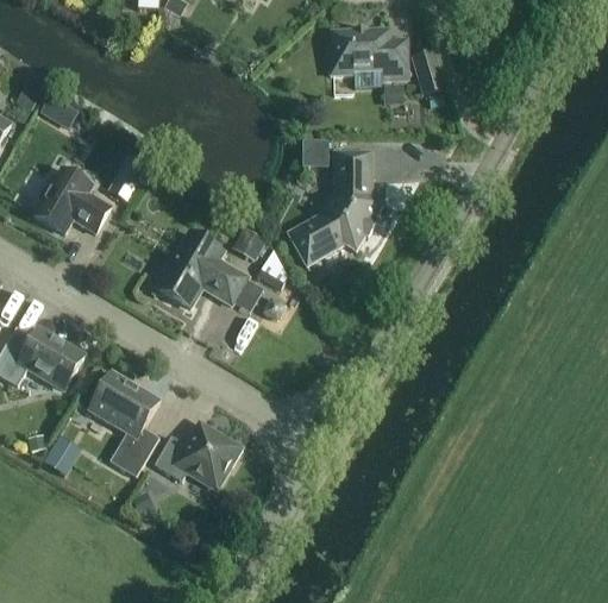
[(167,0),(163,7),(180,17),(188,4),(182,0),(167,0)]
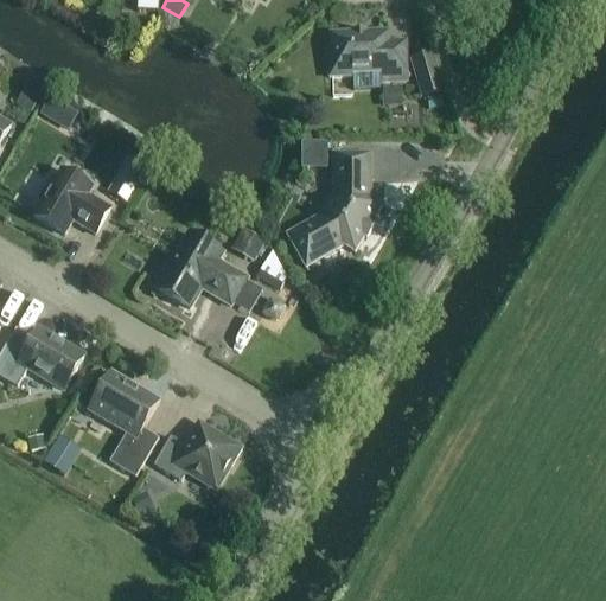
[(330,49),(327,49),(327,74),(351,72),(352,87),(378,87),(378,69),(381,69),(382,77),(406,76),(404,38),(388,38),(387,29),(329,30),(330,49)]
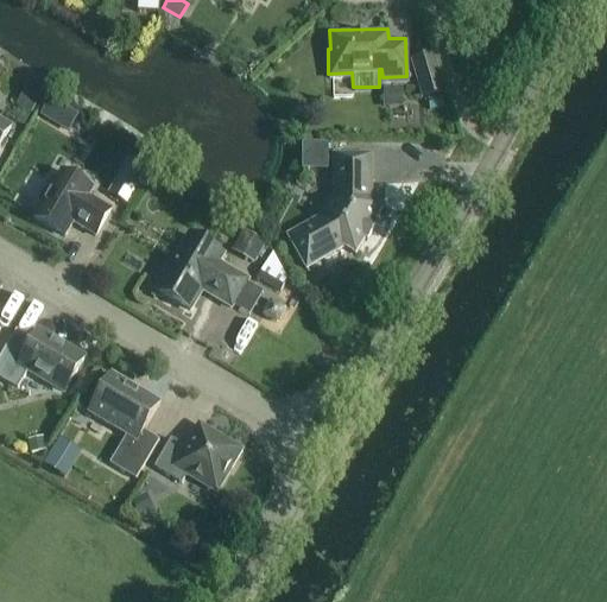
[(413,57),(423,89),(440,84),(430,51),(413,57)]
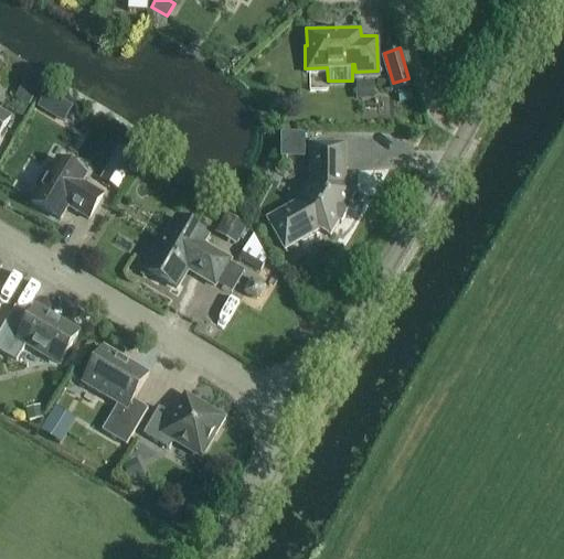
[(355,97),(374,96),(373,77),(355,77),(355,97)]
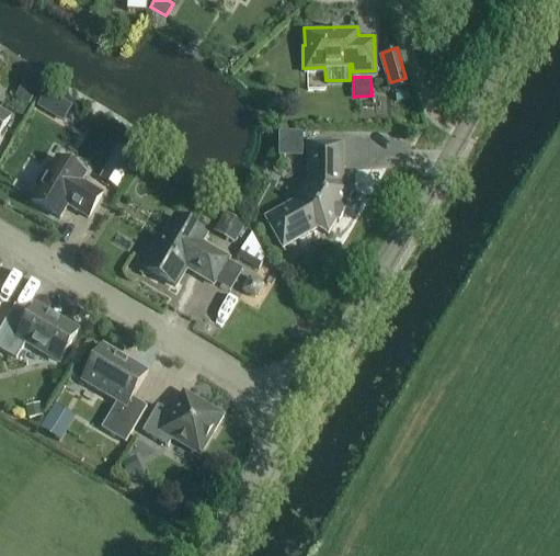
[(13,94),(27,102),(35,89),(21,80),(13,94)]
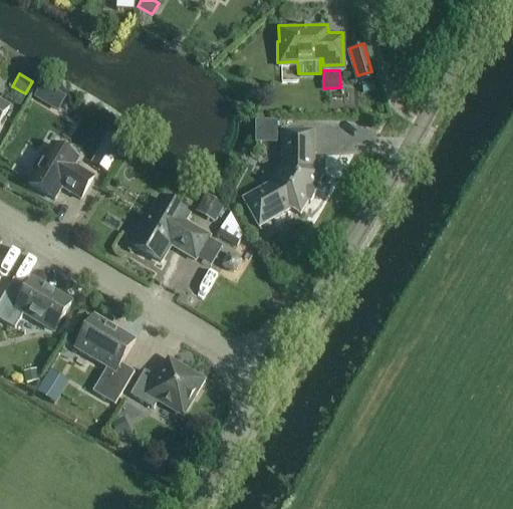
[(42,79),(33,94),(45,101),(54,87),(42,79)]
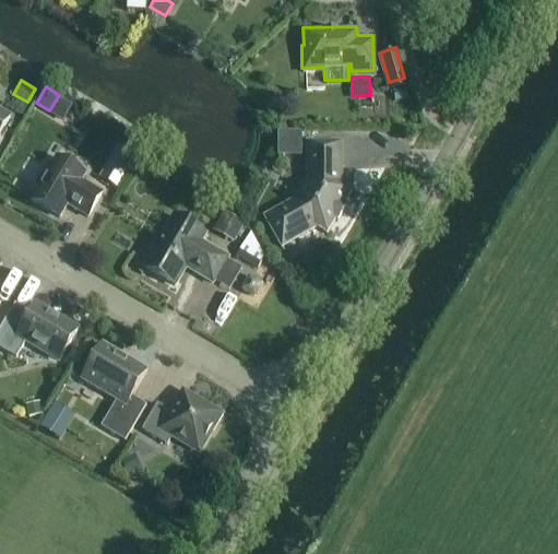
[(0,127),(9,113),(0,108),(0,127)]
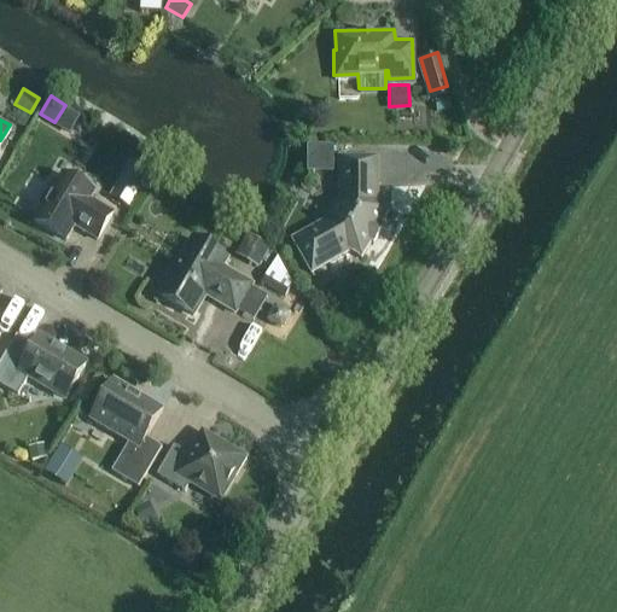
[(331,170),(331,144),(304,144),(304,170),(331,170)]
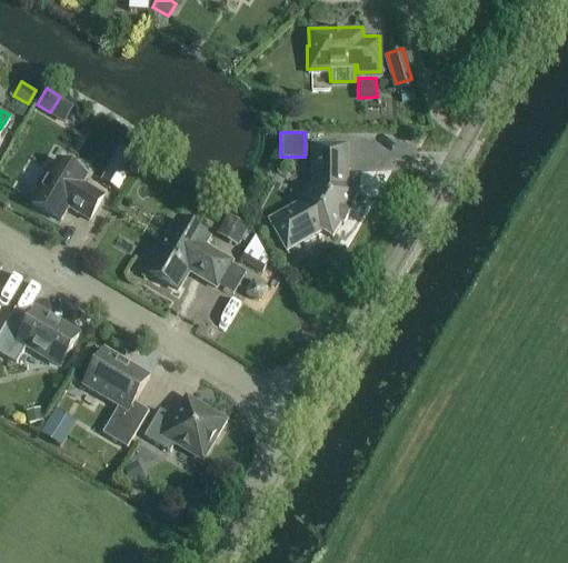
[(347,141),(311,141),(310,183),(307,183),(300,193),(302,197),(268,217),(286,248),(321,228),(331,233),(340,219),(342,221),(344,219),(346,215),(348,211),(350,208),(350,205),(348,204),(357,190),(347,184),(347,141)]
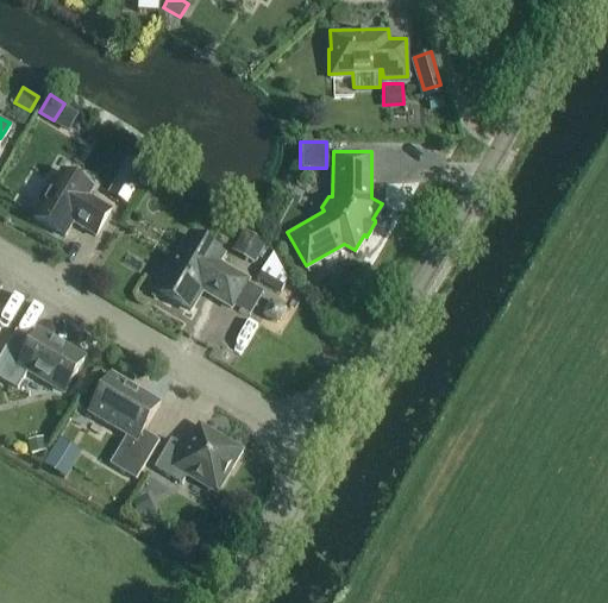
[(126,201),(140,176),(120,164),(105,189),(126,201)]
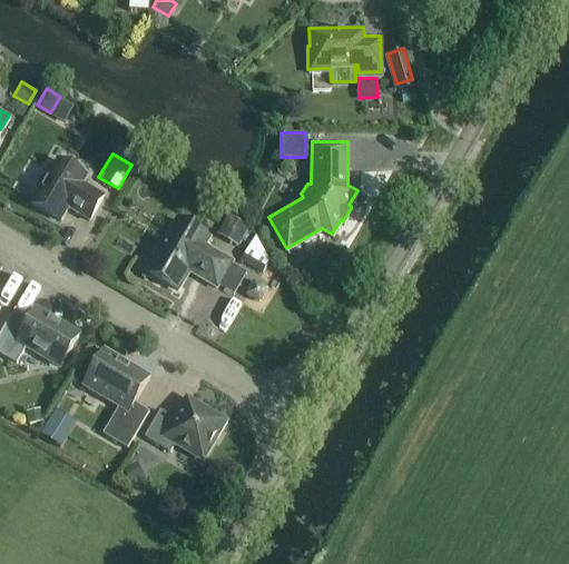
[(36,187),(38,188),(30,200),(59,217),(67,205),(88,217),(102,193),(81,180),(85,174),(57,157),(46,174),(45,172),(39,174),(35,182),(36,187)]
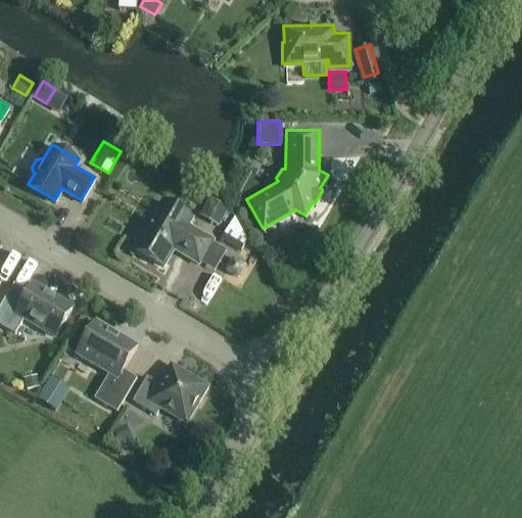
[(227,205),(207,195),(202,206),(222,217),(227,205)]
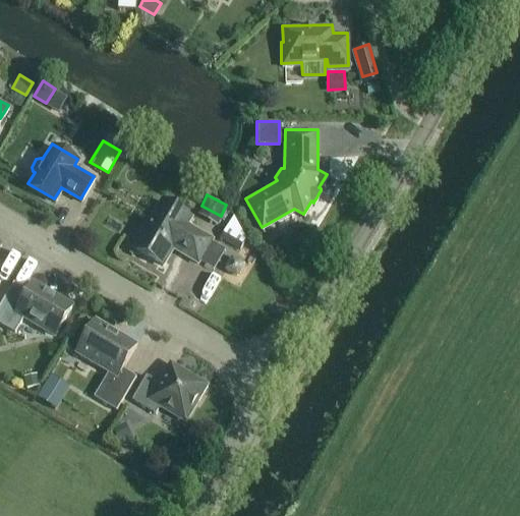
[(189,215),(161,197),(132,245),(162,262),(172,244),(197,260),(198,258),(213,267),(225,247),(210,238),(211,237),(185,222),(189,215)]
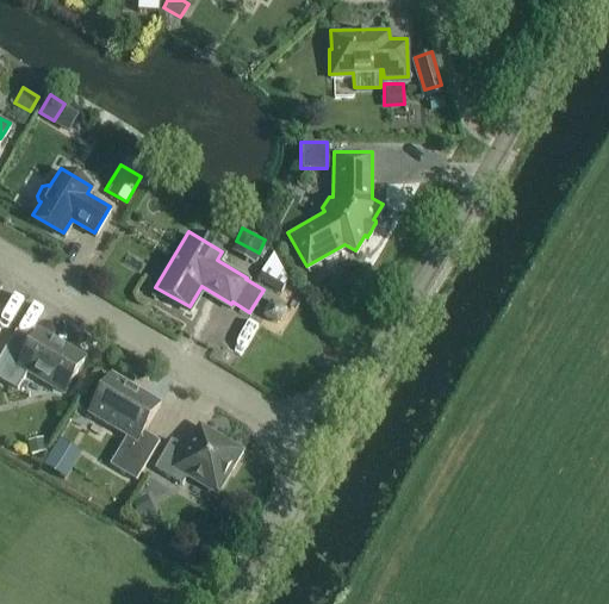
[(273,248),(256,274),(283,290),(290,278),(273,248)]
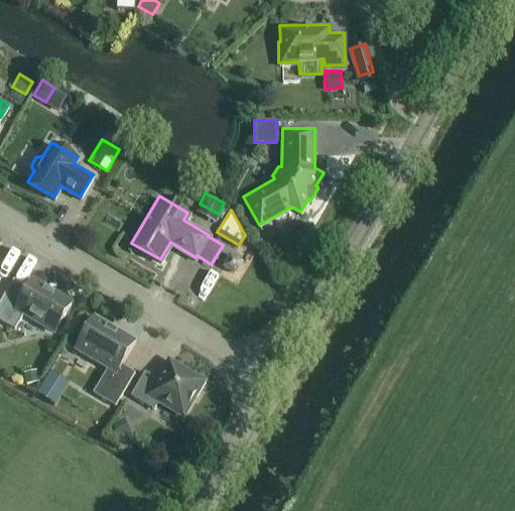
[(229,252),(222,265),(236,273),(243,259),(229,252)]
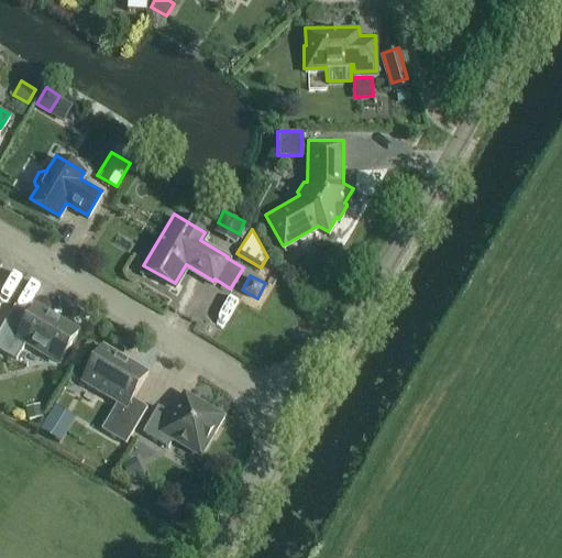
[(77,328),(34,303),(22,325),(6,316),(0,324),(0,348),(14,357),(24,339),(58,359),(77,328)]
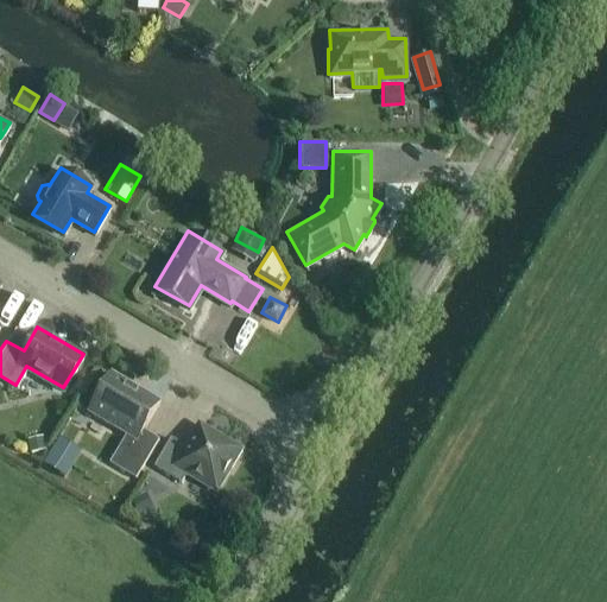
[(111,369),(87,409),(125,431),(108,460),(134,475),(158,436),(141,426),(158,398),(111,369)]
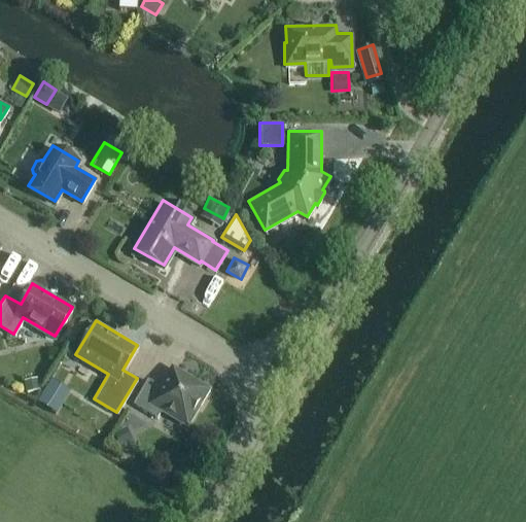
[(161,385),(147,377),(132,402),(155,416),(161,407),(185,421),(197,403),(199,404),(209,386),(193,376),(190,378),(172,368),(161,385)]
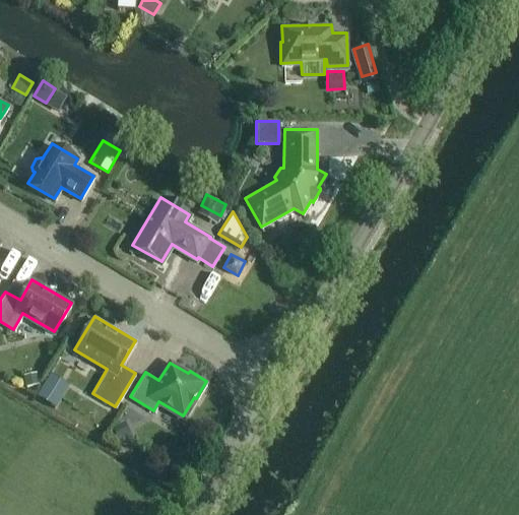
[(39,383),(36,370),(22,373),(24,386),(39,383)]
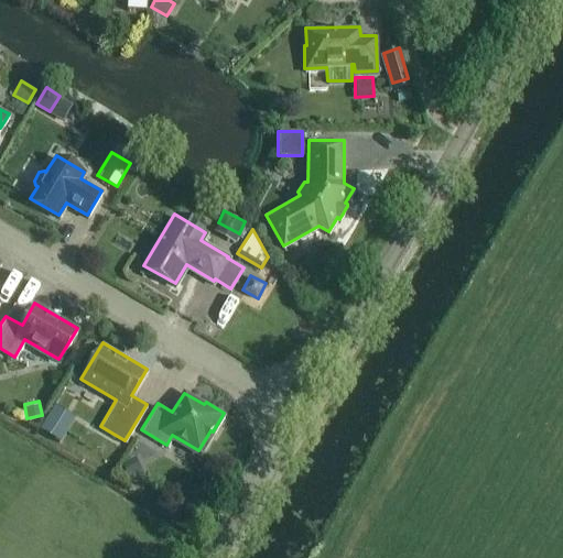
[(45,417),(39,428),(60,440),(65,429),(45,417)]
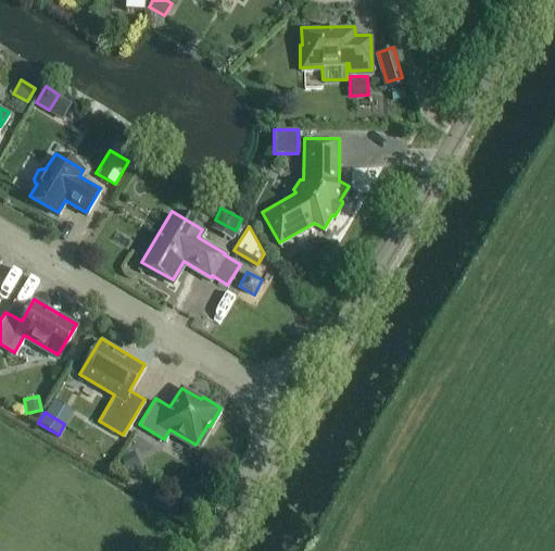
[(131,448),(118,455),(126,470),(139,462),(131,448)]
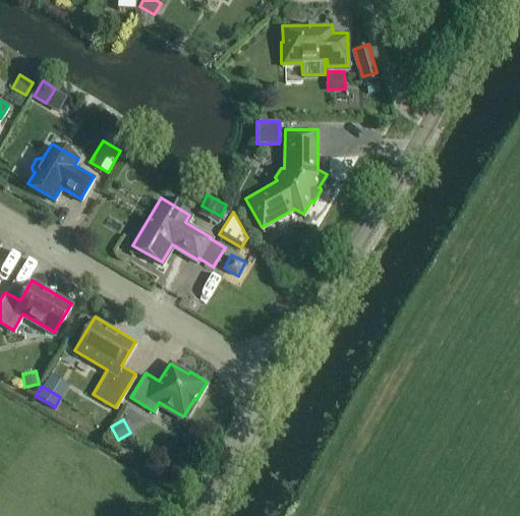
[(95,433),(81,438),(88,452),(101,446),(95,433)]
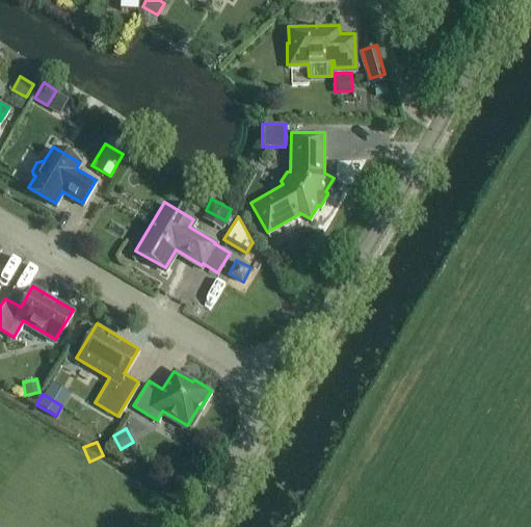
All buildings are outlined.
